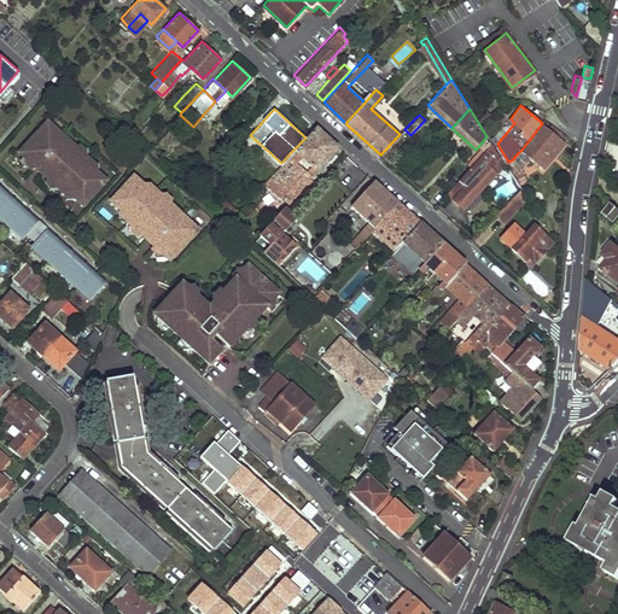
[(46,120),(19,150),(22,152),(34,163),(47,176),(59,187),(60,188),(64,185),(76,196),(83,202),(104,179),(85,161),(88,157),(87,157),(75,145),(46,120)]
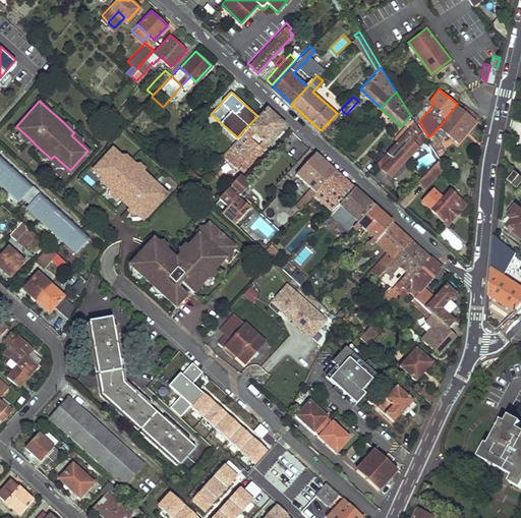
[(440,126),(457,140),(475,119),(457,104),(440,126)]
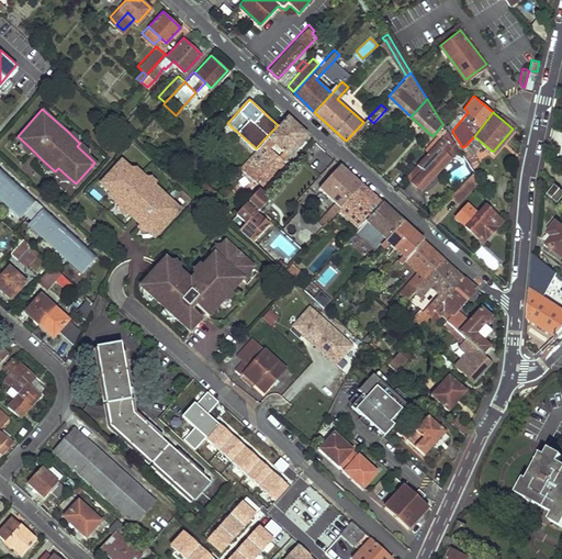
[(307,131),(288,113),(278,125),(263,140),(283,157),(287,153),(307,131)]
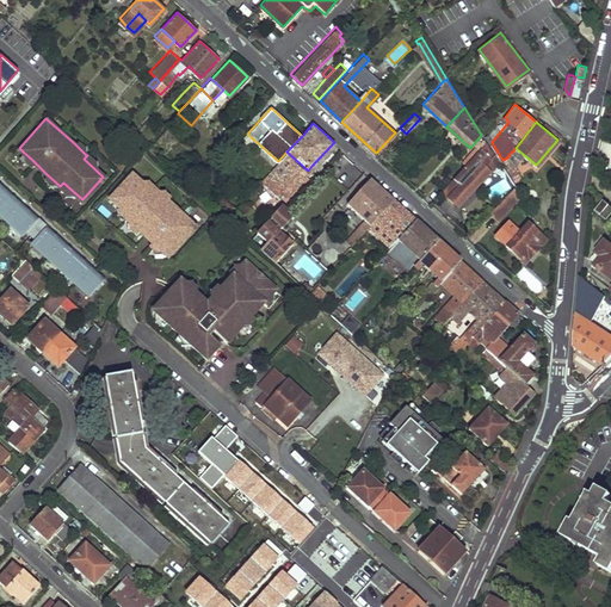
[(487,138),(474,154),(492,169),(500,160),(487,138)]
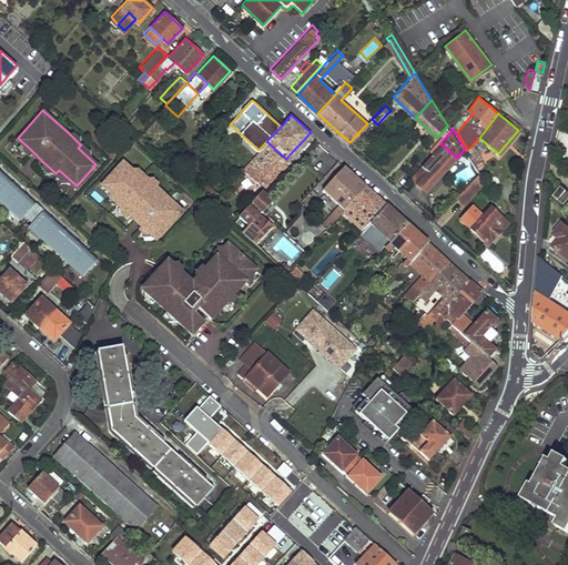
[(69,133),(80,144),(80,134),(75,134),(71,131),(69,133)]
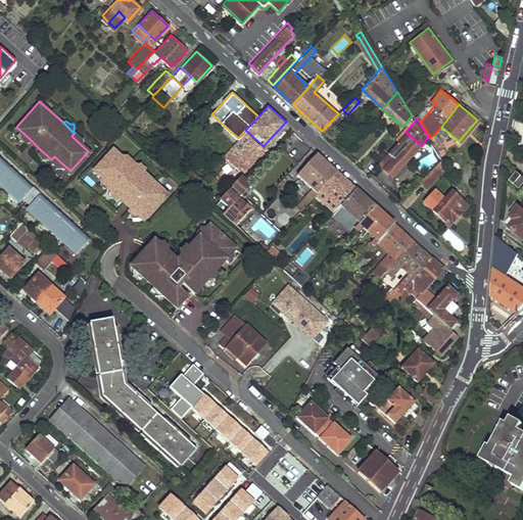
[(29,138),(18,129),(18,138),(21,138),(26,141),(29,138)]
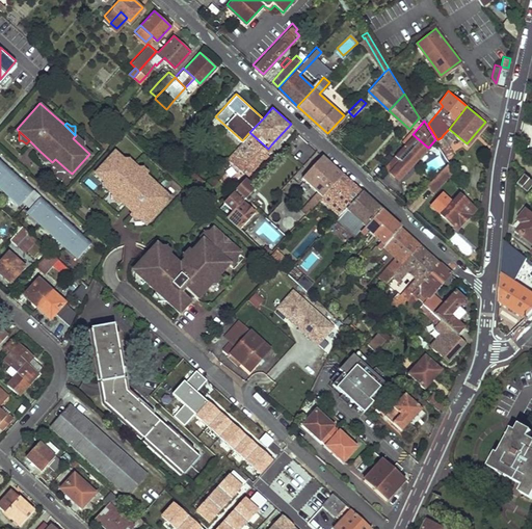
[(228,157),(245,173),(268,149),(249,132),(242,140),(228,157)]
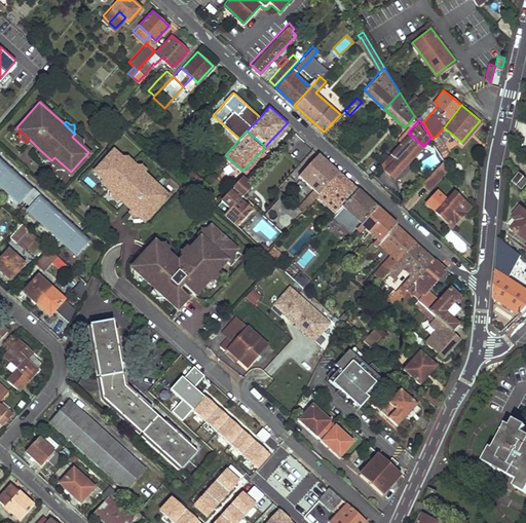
[(408,133),(379,162),(395,177),(423,146),(408,133)]
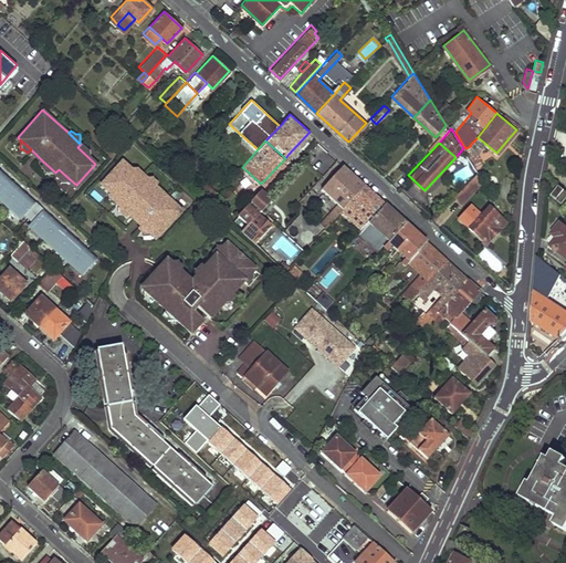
[(465,148),(474,163),(481,158),(471,144),(470,146),(465,148)]
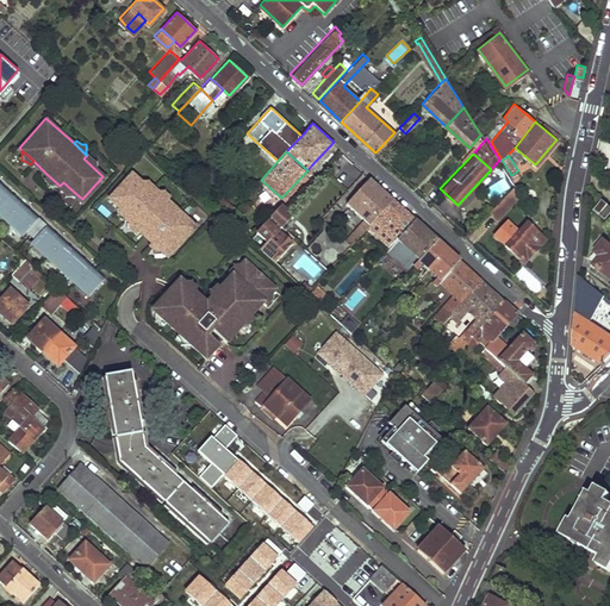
[(83,158),(95,170),(95,160),(92,160),(87,156),(83,158)]
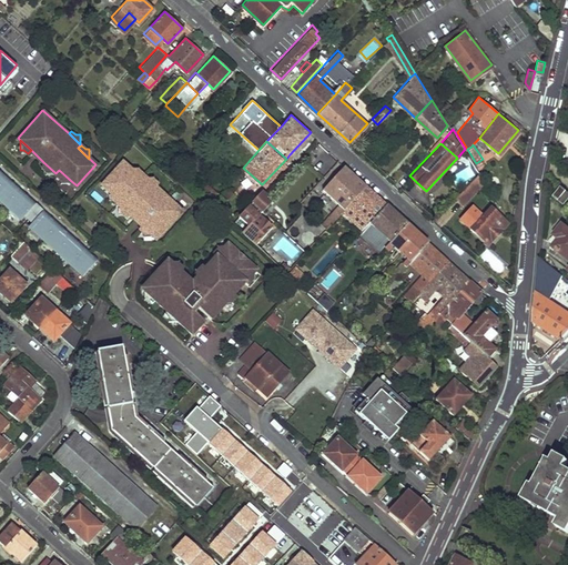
[(326,171),(337,160),(328,151),(317,162),(326,171)]
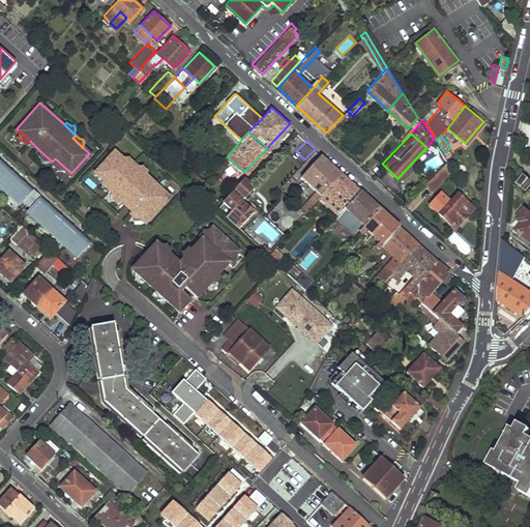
[(168,153),(162,148),(156,154),(162,158),(168,153)]
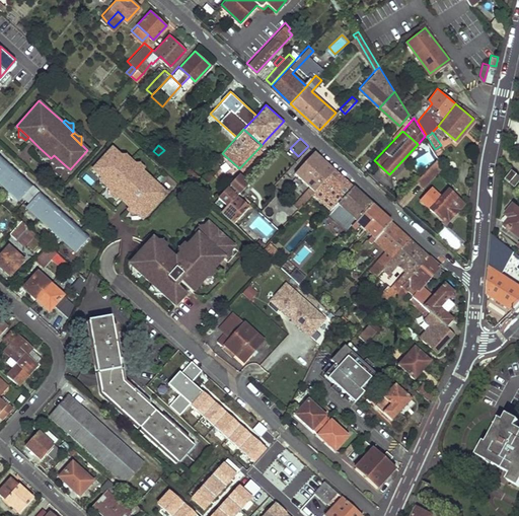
[(141,216),(164,191),(141,168),(131,159),(130,158),(127,161),(117,152),(110,146),(92,165),(98,171),(108,180),(106,183),(107,185),(118,194),(128,204),(138,213),(141,216)]
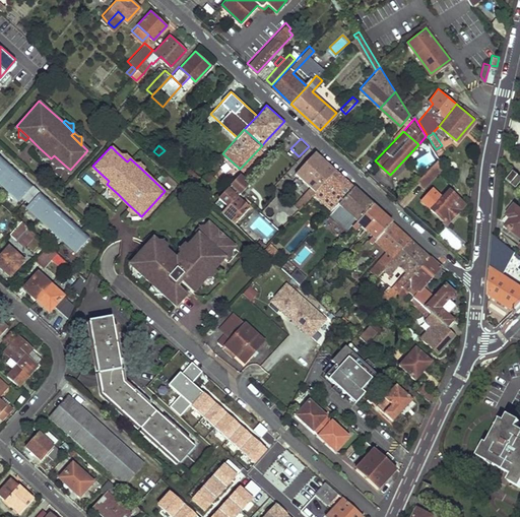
[(50,157),(40,148),(37,150),(41,154),(41,157),(50,157)]
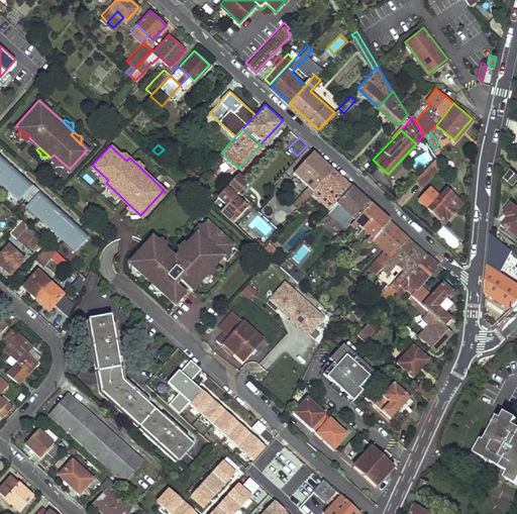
[(294,170),(308,184),(298,194),(300,195),(294,202),(298,205),(312,190),(333,167),(313,148),(294,170)]
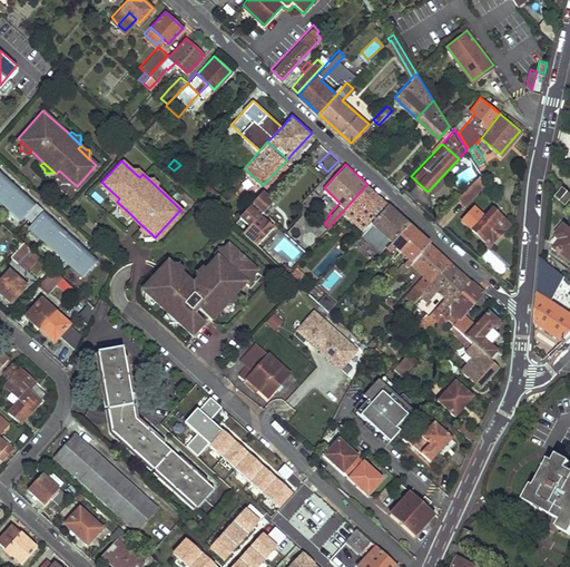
[(128,167),(139,177),(143,174),(138,170),(138,166),(128,167)]
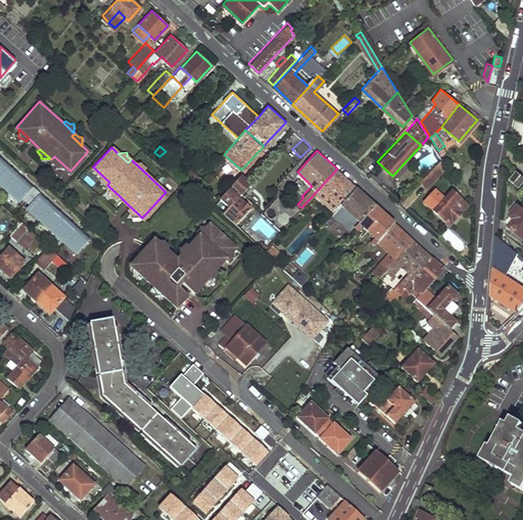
[(32,183),(0,155),(0,184),(17,199),(32,183)]
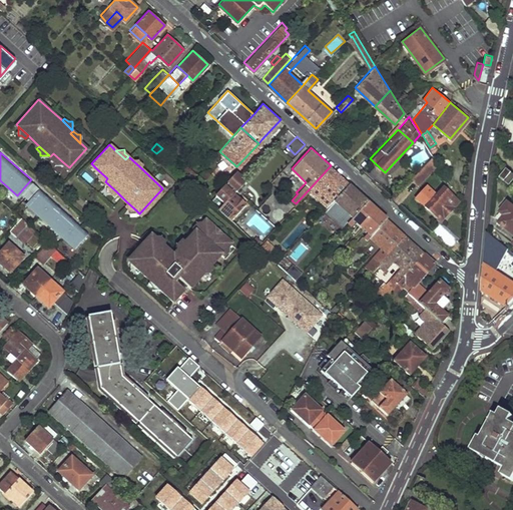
[(63,162),(53,153),(50,156),(54,159),(54,163),(63,162)]
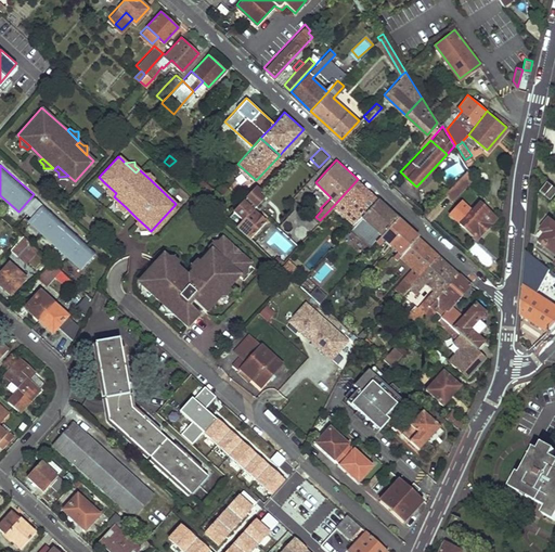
[(140,170),(151,180),(153,177),(149,174),(149,169),(140,170)]
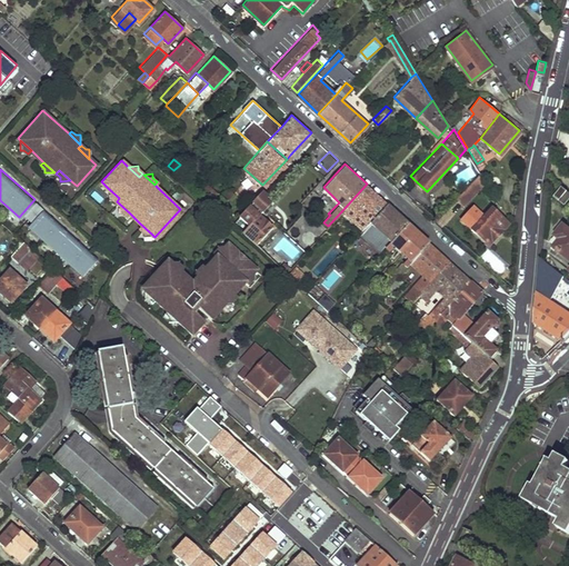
[(457,196),(465,202),(483,182),(478,174),(467,185),(457,196)]
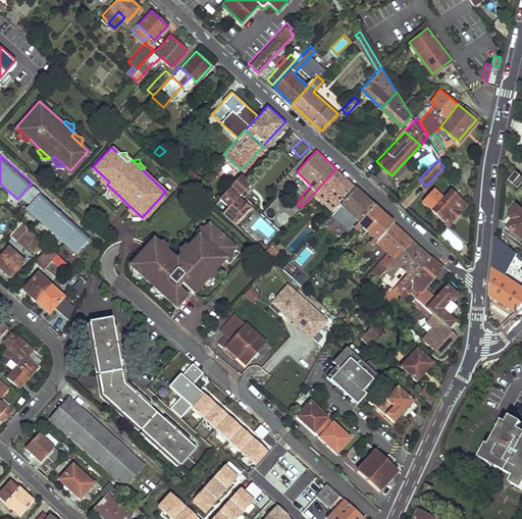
[(324,191),(338,203),(355,185),(336,168),(315,192),(319,197),(324,191)]
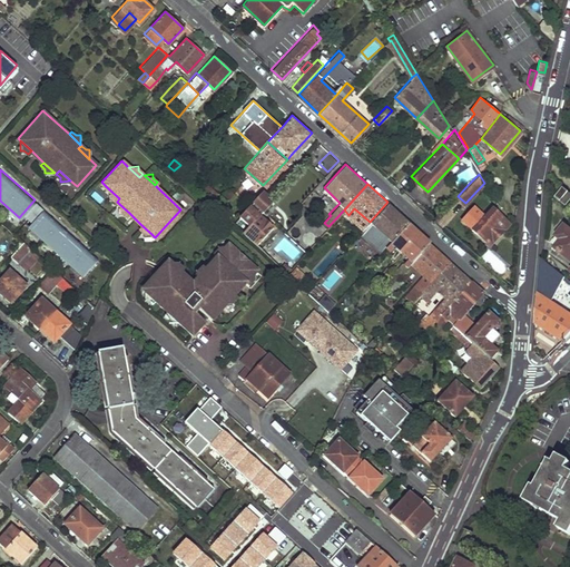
[(566,203),(569,196),(569,188),(564,185),(557,195),(566,203)]
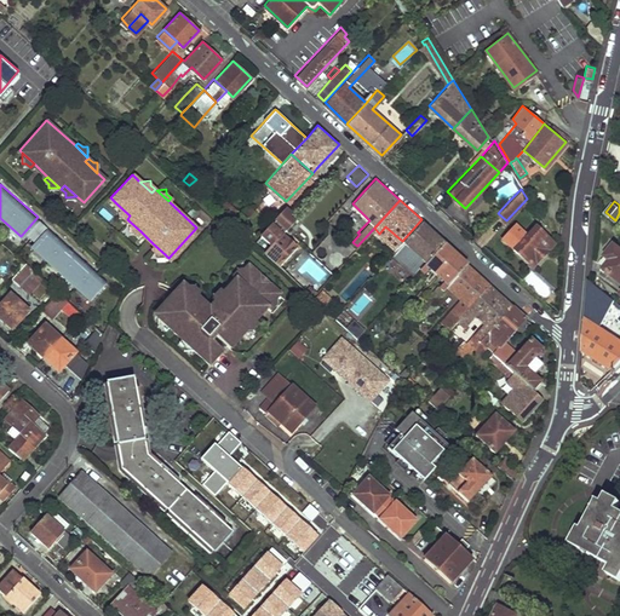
[(239,212),(242,214),(251,206),(247,202),(239,212)]
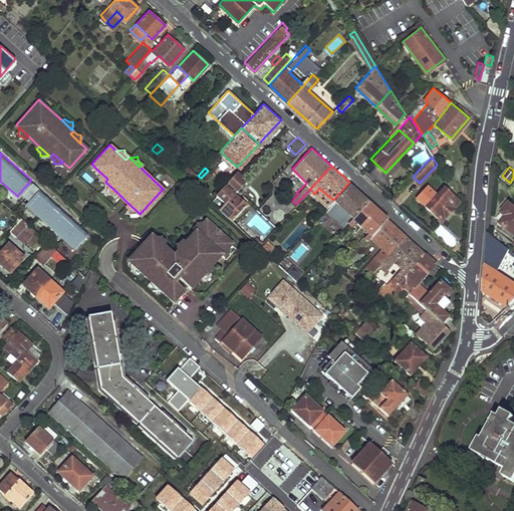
[(107,179),(97,170),(97,179),(101,178),(105,182),(107,179)]
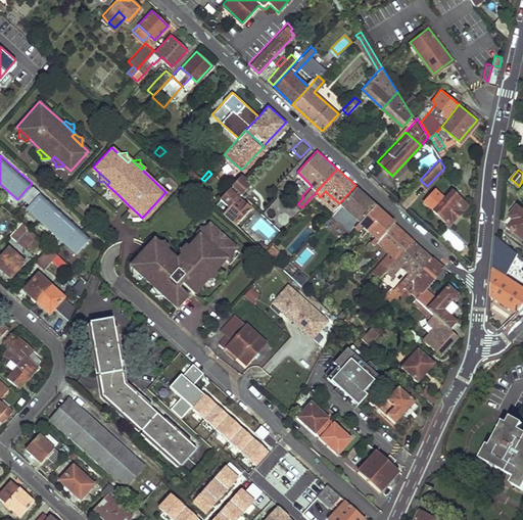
[(220,197),(229,205),(226,208),(223,211),(235,223),(250,207),(238,195),(248,185),(243,180),(246,178),(241,174),(220,197)]
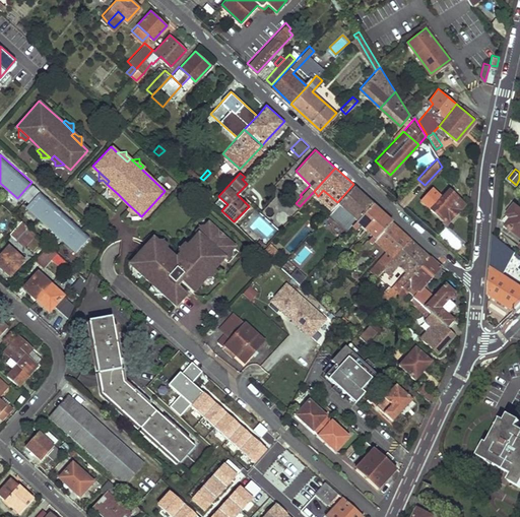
[(86,238),(36,183),(20,196),(71,252),(86,238)]
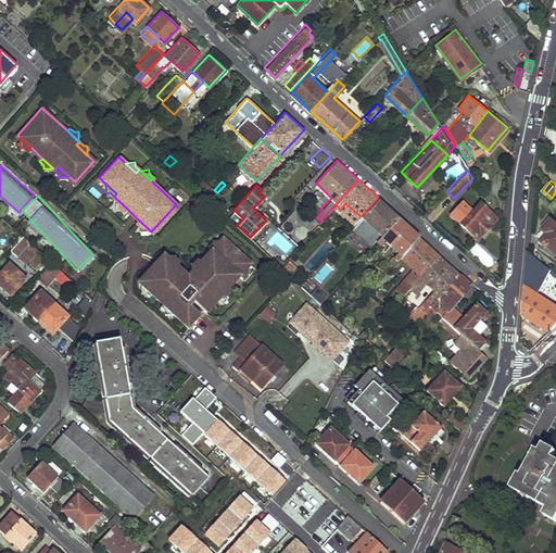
[(367,221),(382,234),(399,216),(378,197),(361,216),(350,228),(356,234),(367,221)]
